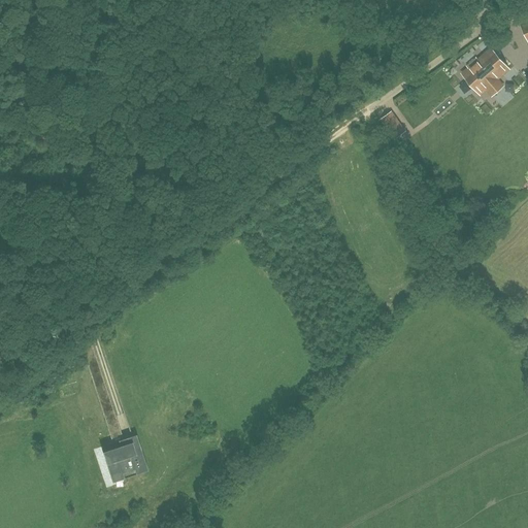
[(505,18),(514,21),(518,9),(509,6),(505,18)]
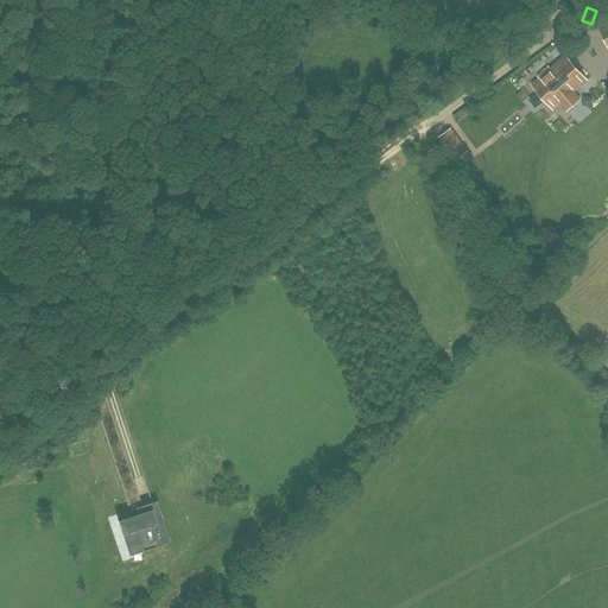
[(538,76),(539,78),(532,84),(553,108),(562,100),(568,107),(576,100),(570,93),(584,80),(564,56),(550,69),(548,68),(538,76)]
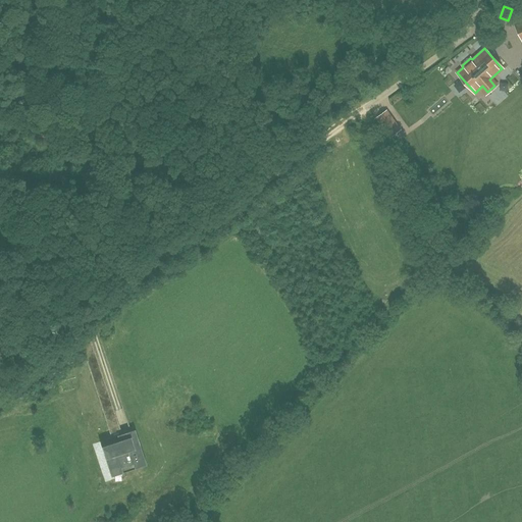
[(501,82),(488,93),(498,103),(509,91),(501,82)]
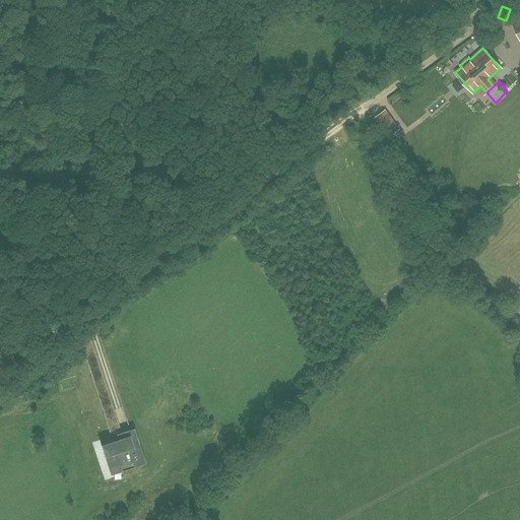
[(383,106),(396,125),(404,120),(390,101),(383,106)]
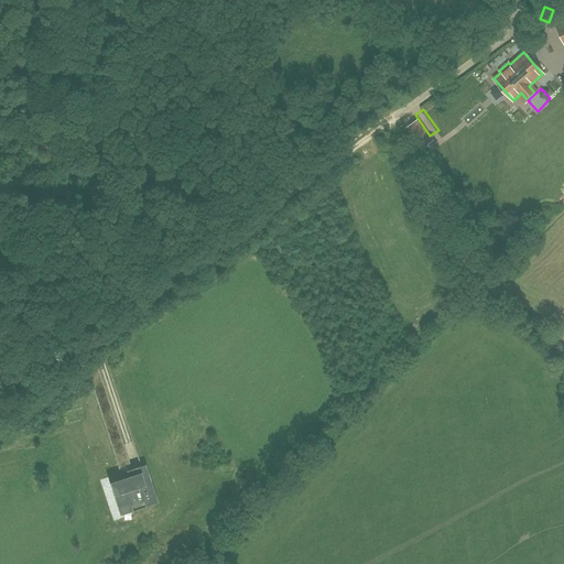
[(426,133),(416,120),(405,128),(415,141),(426,133)]
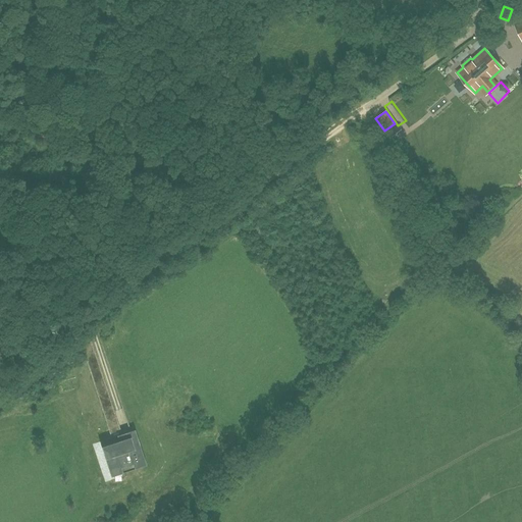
[(411,132),(413,140),(432,134),(429,125),(411,132)]
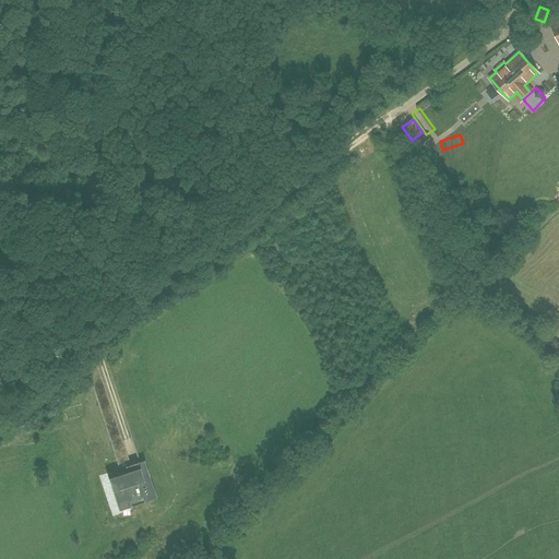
[(156,498),(144,460),(131,464),(132,467),(131,468),(128,459),(127,459),(127,460),(118,463),(118,462),(117,462),(119,472),(107,476),(118,511),(131,507),(130,503),(142,499),(143,502),(156,498)]
